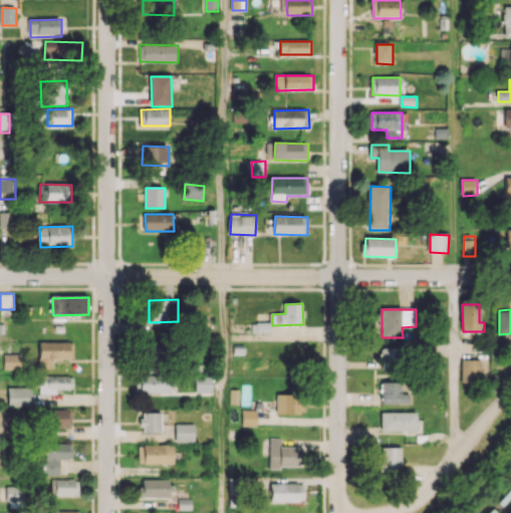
[(273,333),(273,323),(258,323),(258,333),(273,333)]
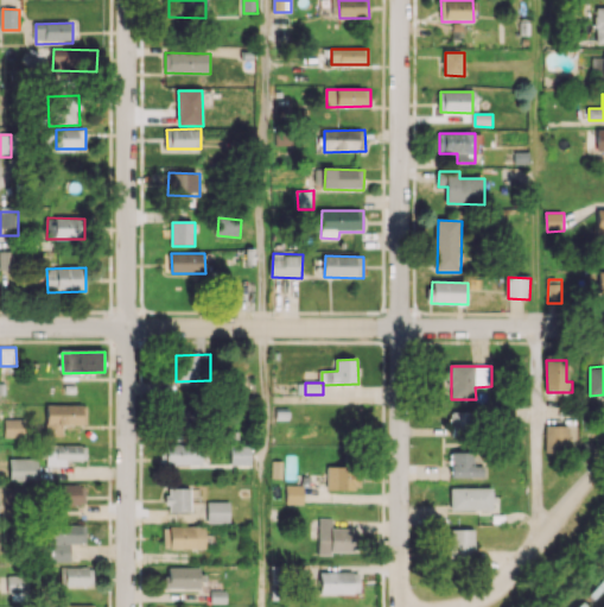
[(48,437),(64,437),(65,425),(88,425),(88,405),(49,405),(48,437)]
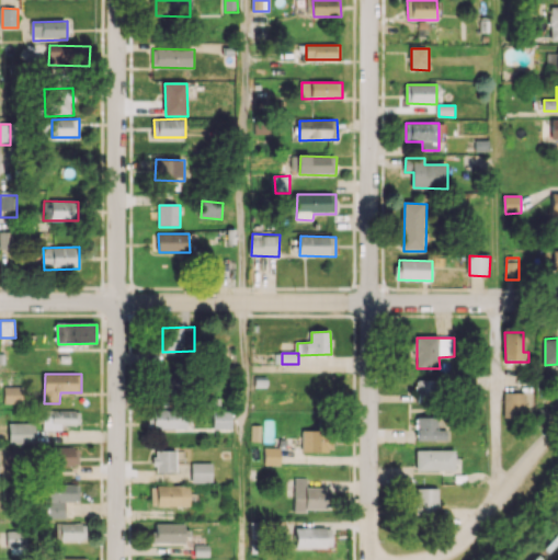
[(6,388),(6,403),(24,403),(23,387),(6,388)]
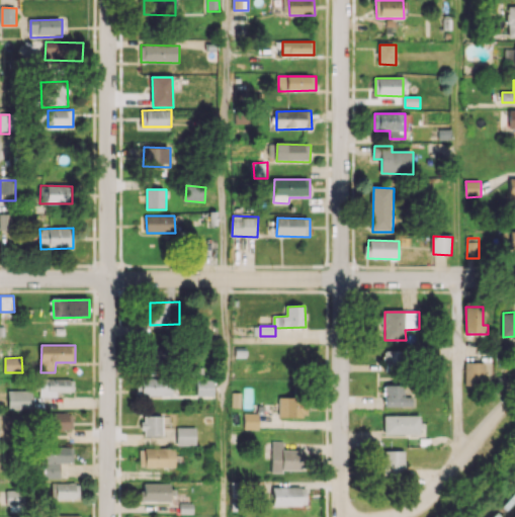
[(487,363),(466,363),(466,385),(487,385),(487,363)]
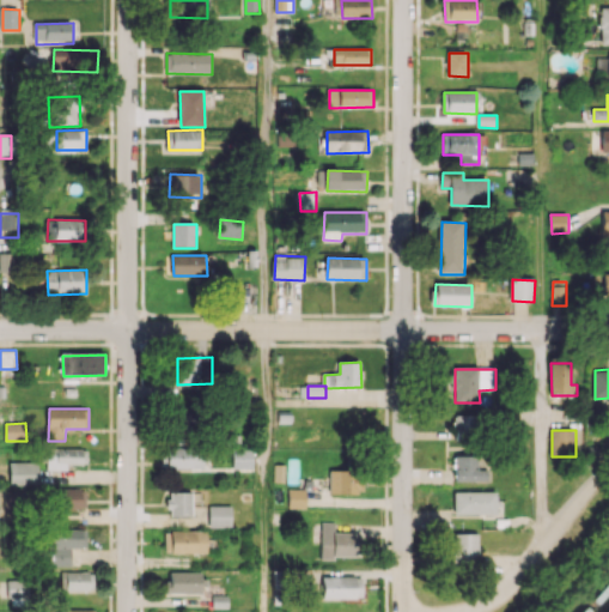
[(205,468),(203,448),(169,449),(169,470),(205,468)]
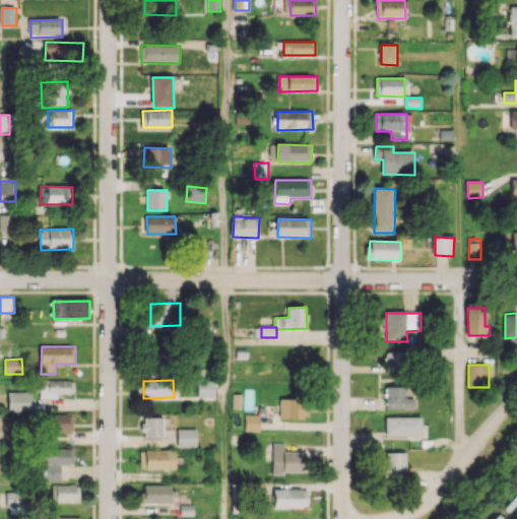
[(59,399),(59,394),(76,394),(75,381),(42,381),(42,399),(59,399)]
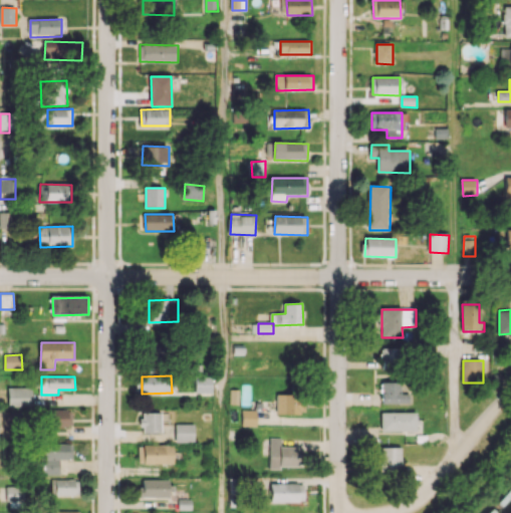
[(214,377),(197,377),(197,394),(214,394),(214,377)]
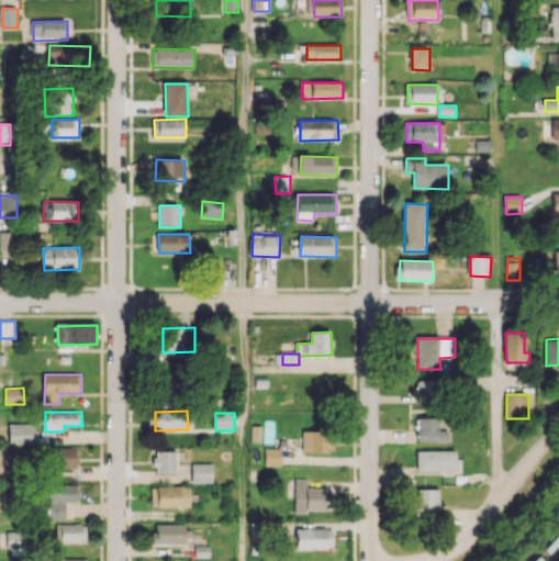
[(450,441),(449,430),(439,430),(439,418),(418,418),(418,442),(450,441)]
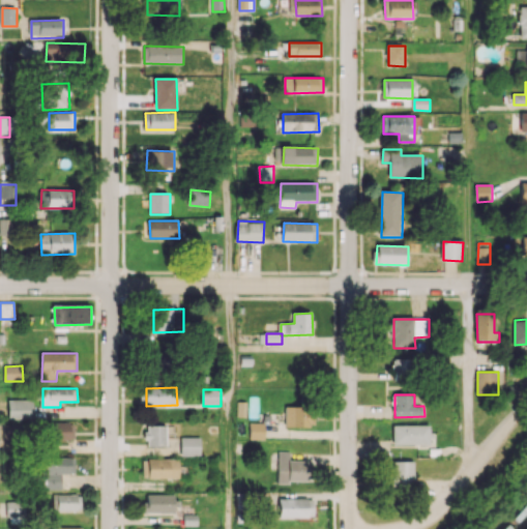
[(34,400),(10,401),(10,419),(35,419),(34,400)]
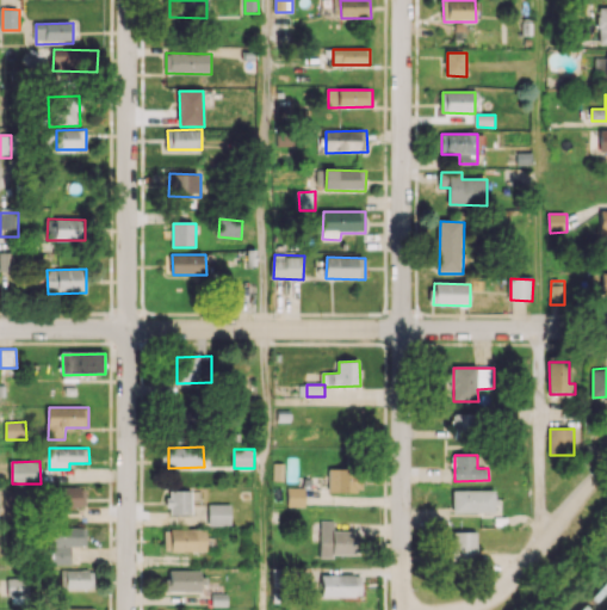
[(329,470),(330,493),(363,493),(363,469),(329,470)]
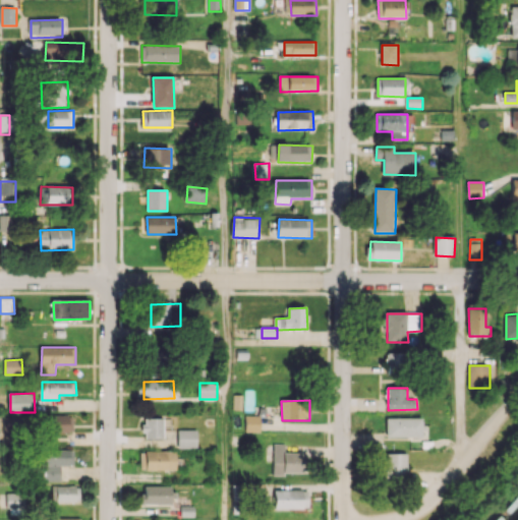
[(74,432),(74,415),(49,416),(49,434),(74,432)]
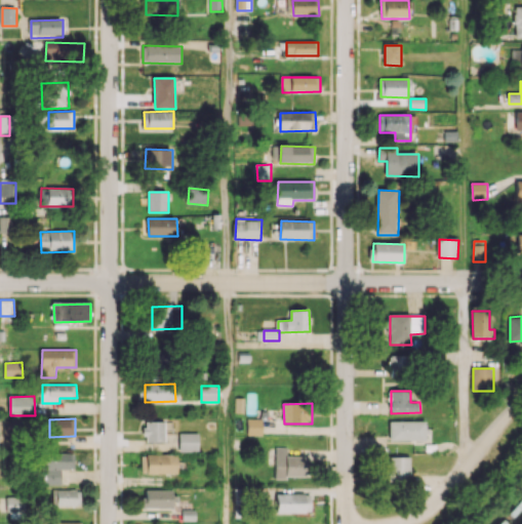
[(263,436),(264,419),(249,419),(248,436),(263,436)]
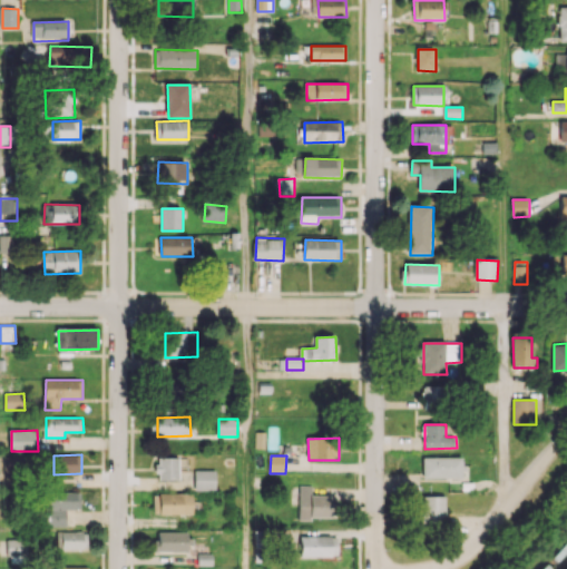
[(181,480),(181,458),(158,459),(159,481),(181,480)]
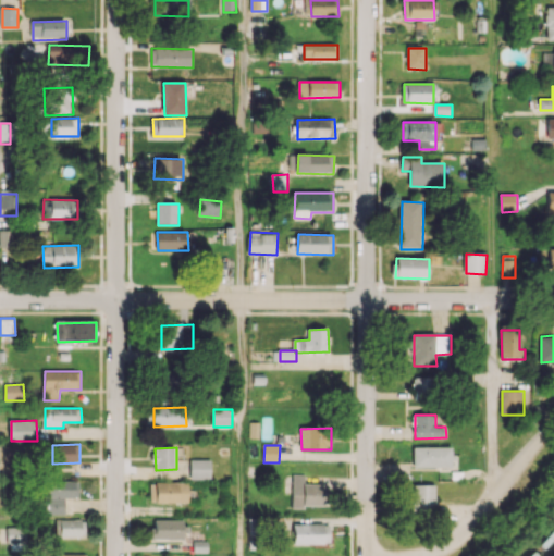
[(415,467),(456,468),(456,456),(453,455),(453,448),(415,447),(415,467)]
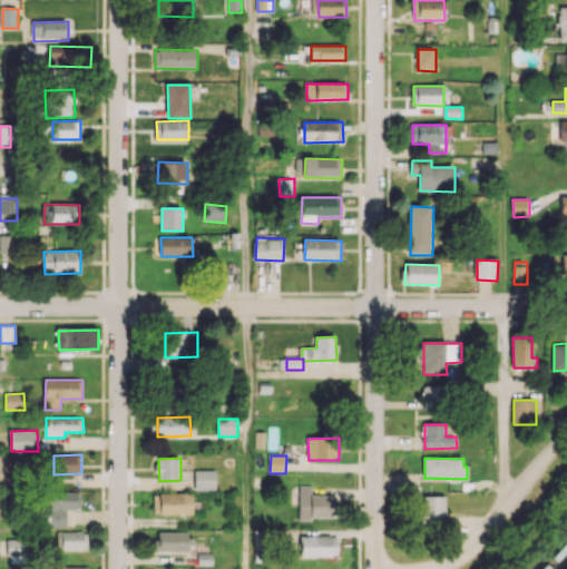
[(217,471),(196,471),(196,491),(217,491),(217,471)]
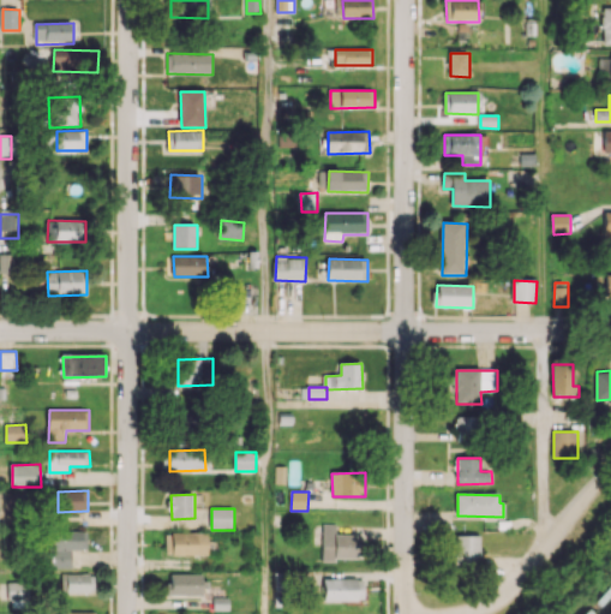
[(337,525),(324,525),(323,560),(359,560),(360,536),(337,535),(337,525)]
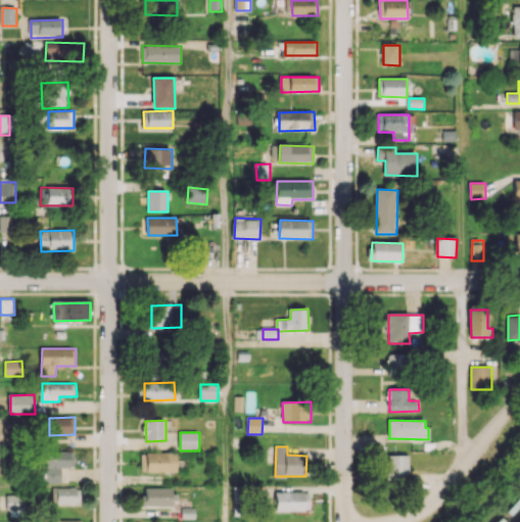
[(62,484),(62,468),(76,468),(75,452),(44,452),(44,484),(62,484)]
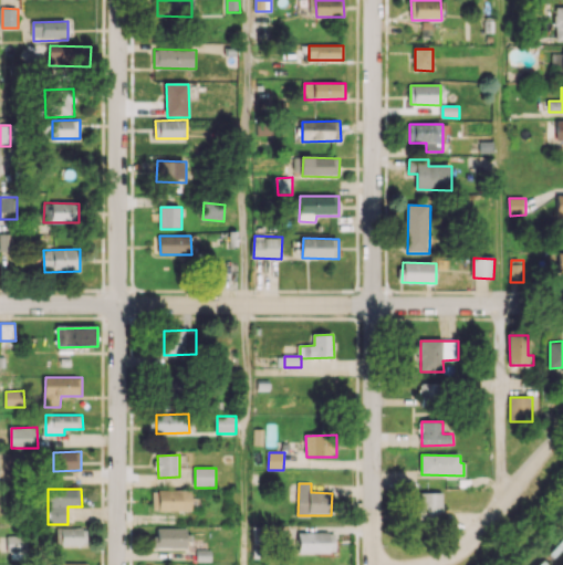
[(193,511),(193,491),(154,491),(154,511),(193,511)]
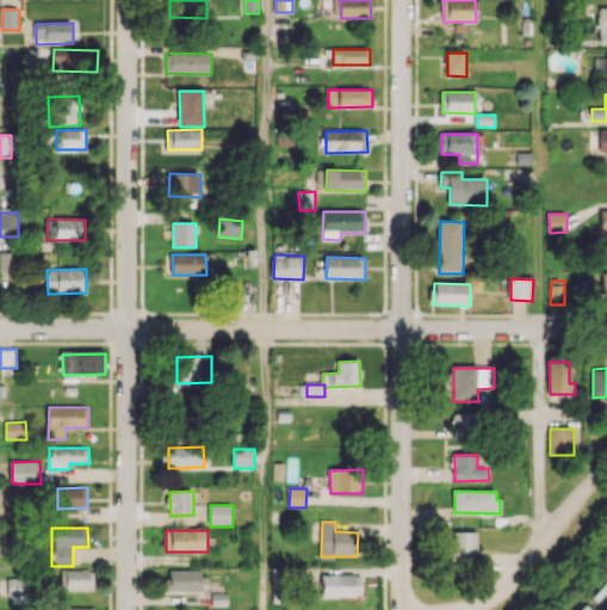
[(478,556),(478,533),(454,533),(454,558),(478,556)]
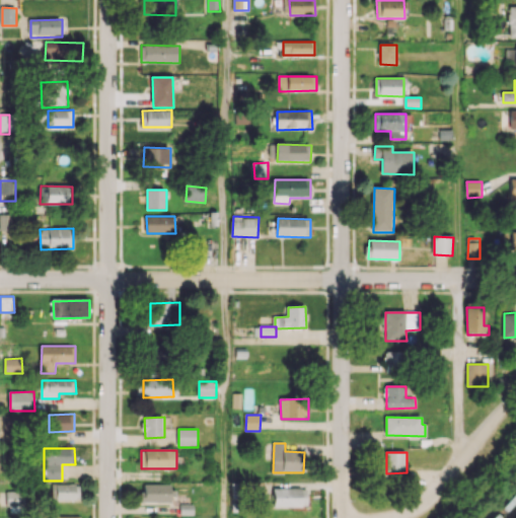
[(54,500),(81,501),(82,485),(54,484),(54,500)]
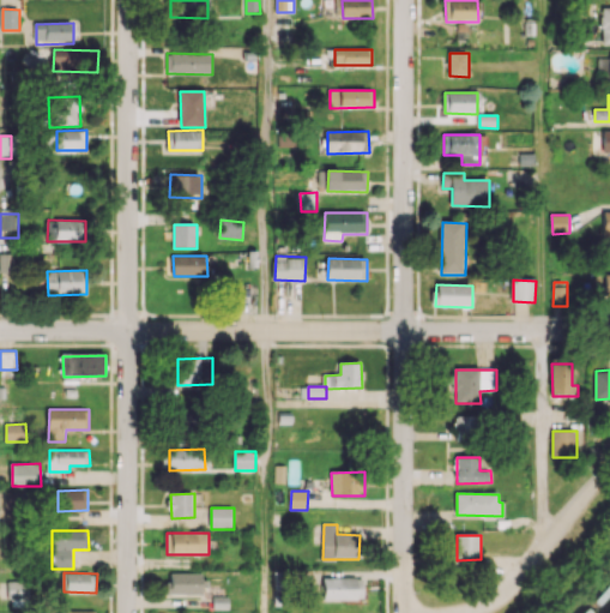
[(169,595),(205,595),(206,574),(169,574),(169,595)]
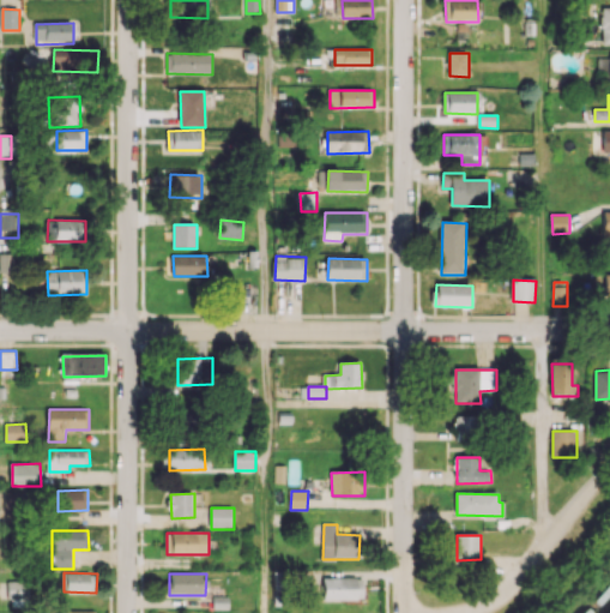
[(325,578),(325,601),(366,600),(366,578),(325,578)]
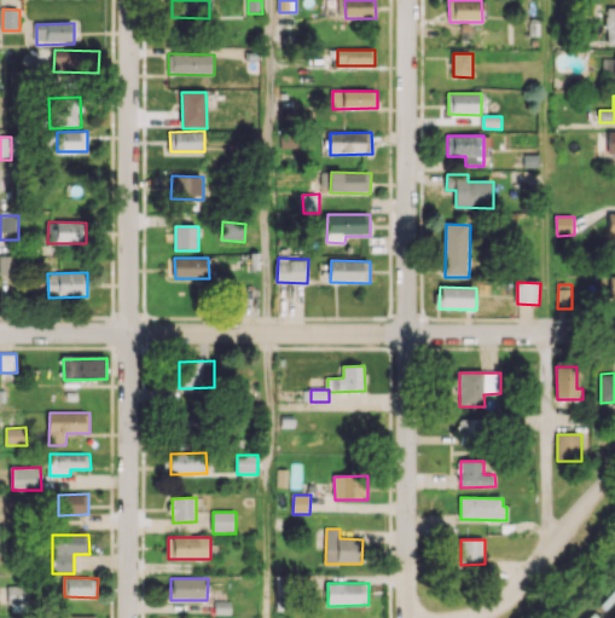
[(4,588),(5,604),(30,602),(30,587),(4,588)]
